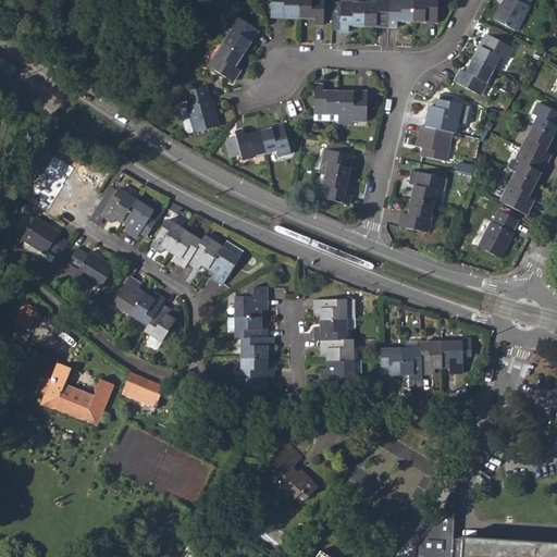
[(270,0),(270,19),(313,20),(314,25),(323,25),(323,0),(270,0)]
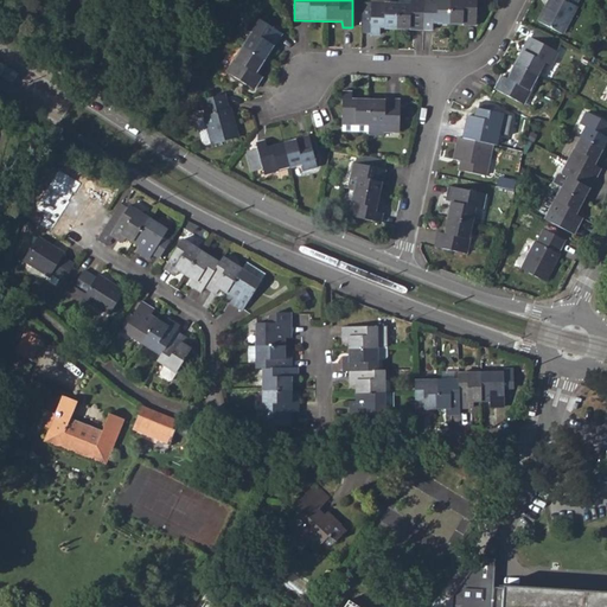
[(379,36),(381,30),(432,30),(433,24),(474,25),(475,0),(397,0),(398,4),(371,5),(370,36),(379,36)]
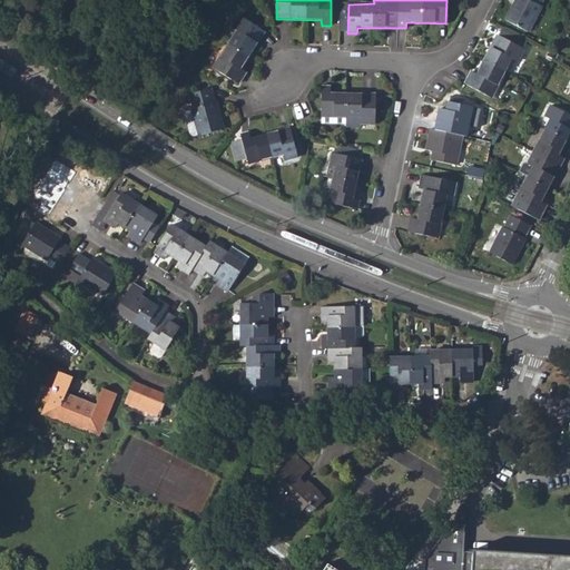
[(513,0),(504,19),(529,31),(540,9),(540,7),(542,0),(513,0)]
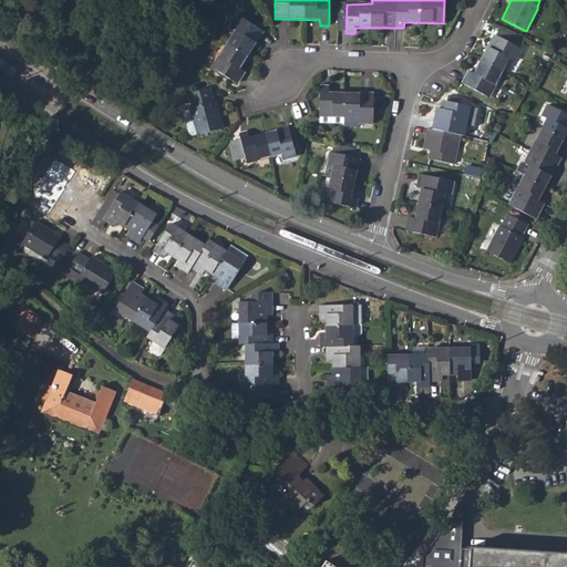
[(213,68),(238,83),(245,72),(240,70),(263,32),(237,17),(230,28),(235,31),(213,68)]
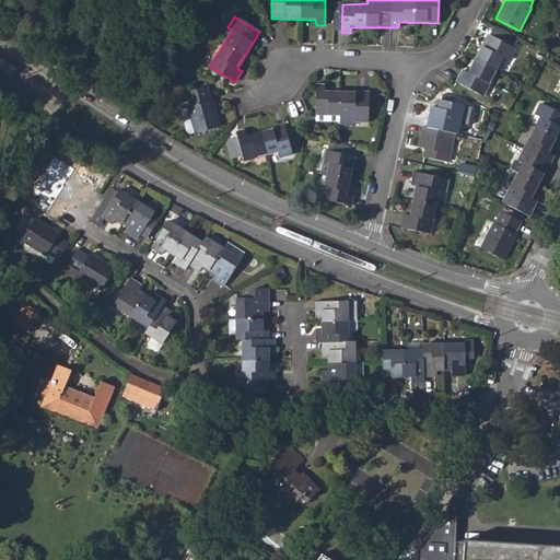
[(462,71),(456,83),(481,96),(502,58),(508,60),(513,51),(513,49),(517,39),(494,28),(489,35),(487,35),(468,72),(462,71)]
